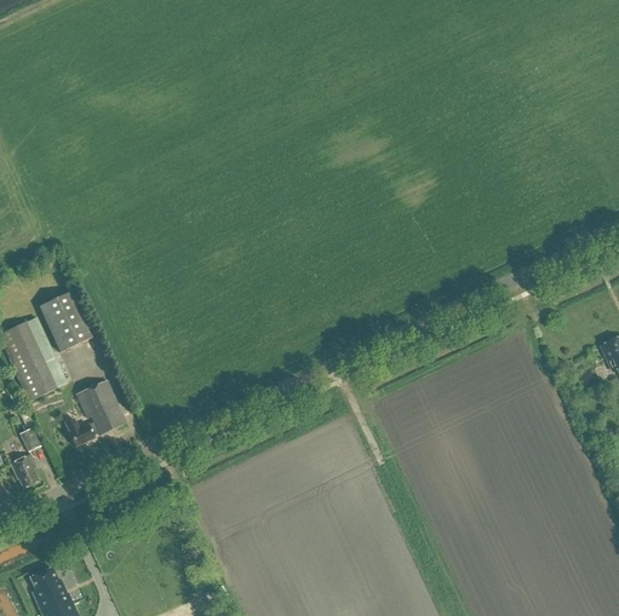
[(96,334),(74,289),(39,305),(61,351),(96,334)]
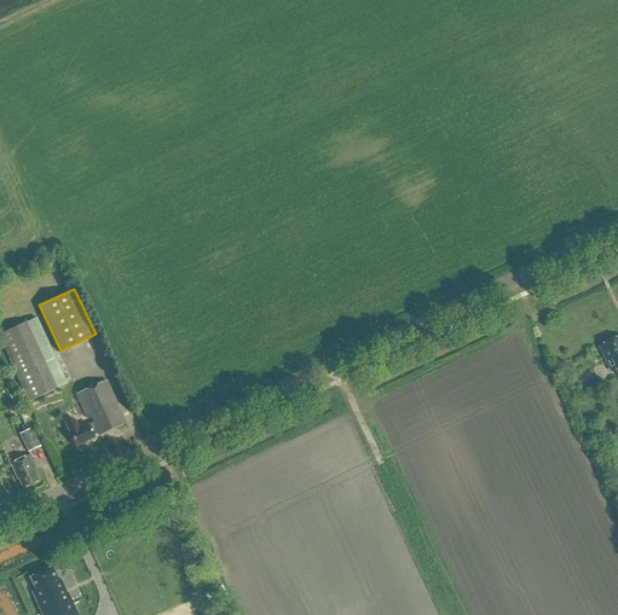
[(0,331),(0,336),(29,399),(56,387),(26,320),(0,331)]
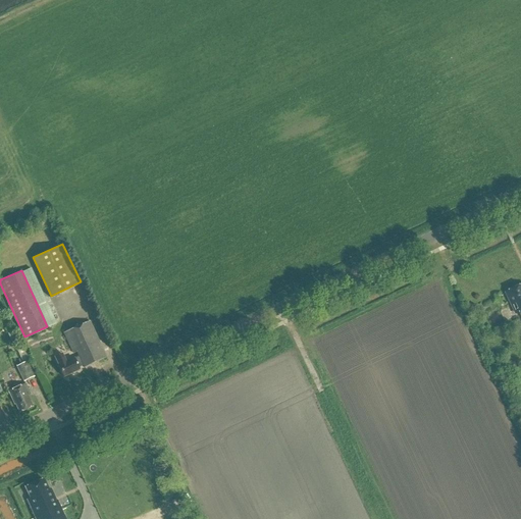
[(520,284),(508,291),(517,311),(520,310),(520,284)]
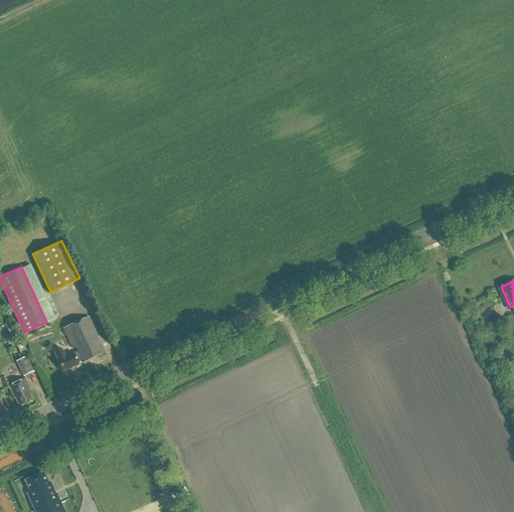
[(73,351),(73,350),(57,358),(63,369),(78,362),(77,360),(82,358),(83,360),(105,350),(89,314),(63,326),(73,346),(76,344),(78,349),(73,351)]
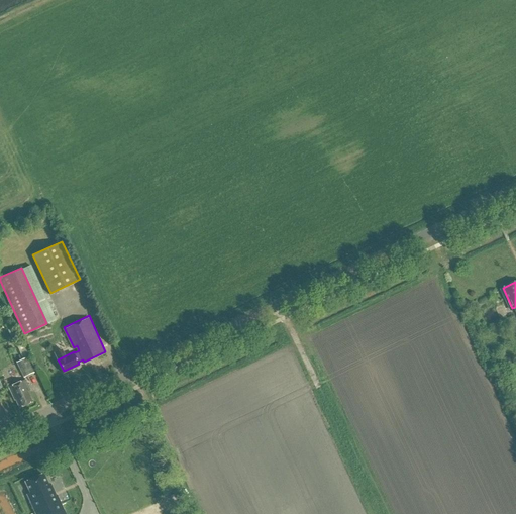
[(26,355),(17,360),(23,375),(33,371),(26,355)]
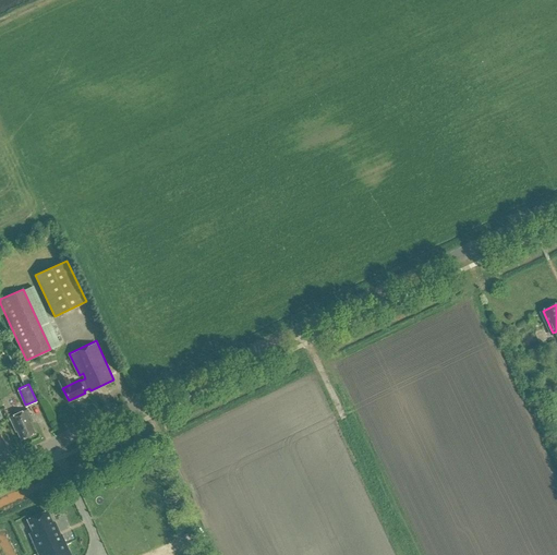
[(10,417),(15,426),(16,427),(22,438),(36,432),(31,421),(34,420),(28,408),(10,417)]
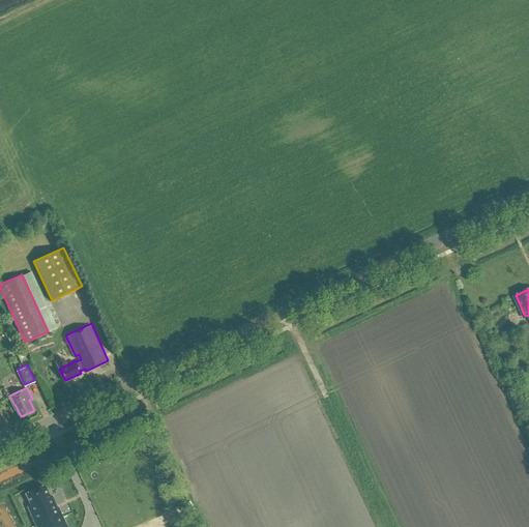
[(52,495),(50,496),(45,485),(27,493),(32,504),(28,505),(37,526),(68,526),(59,505),(57,506),(52,495)]
